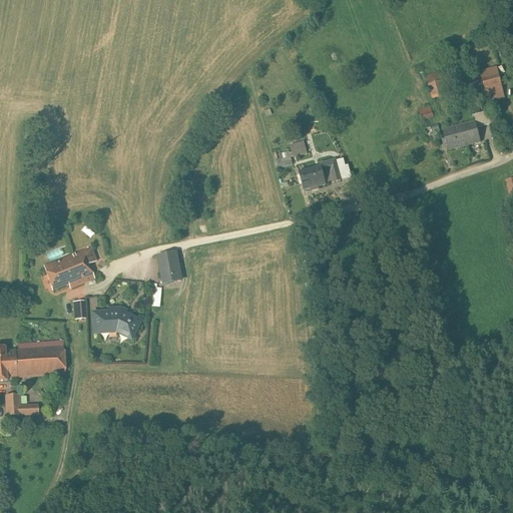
[(504,99),(496,67),(479,71),(487,103),(504,99)]
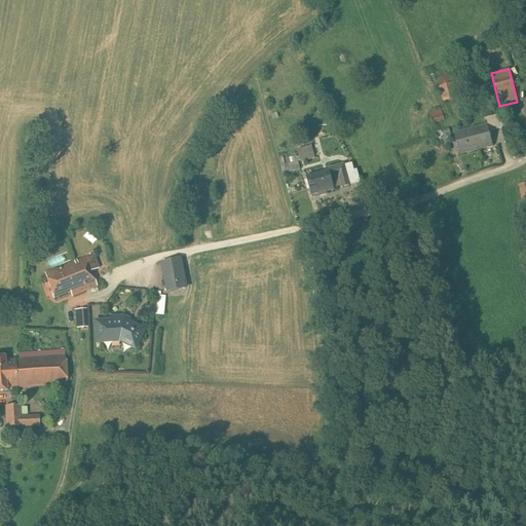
[(442,111),(429,115),(434,125),(445,121),(442,111)]
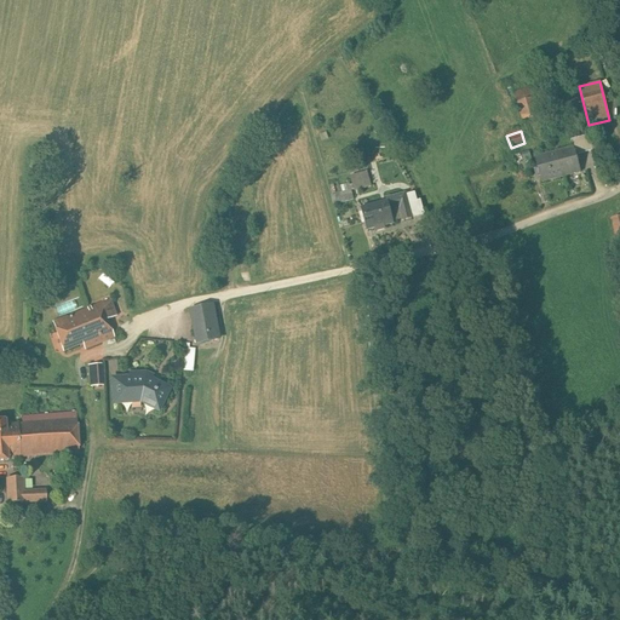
[(592,133),(570,139),(573,147),(575,154),(596,148),(592,133)]
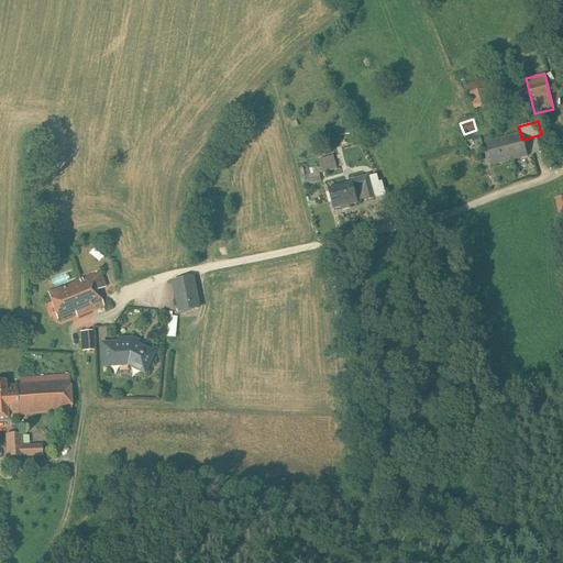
[(520,133),(485,143),(492,166),(527,156),(522,140),(520,133)]
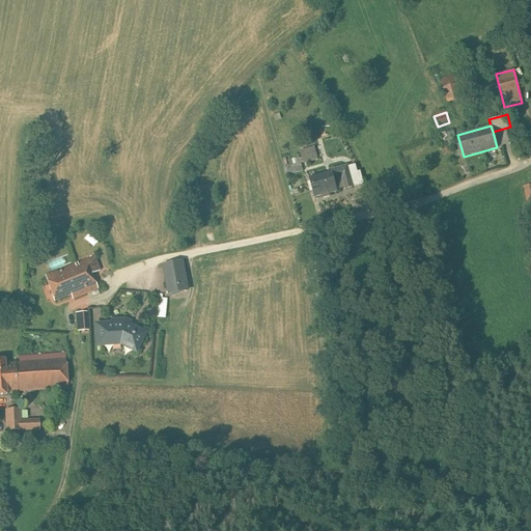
[(453,129),(443,132),(445,139),(455,136),(453,129)]
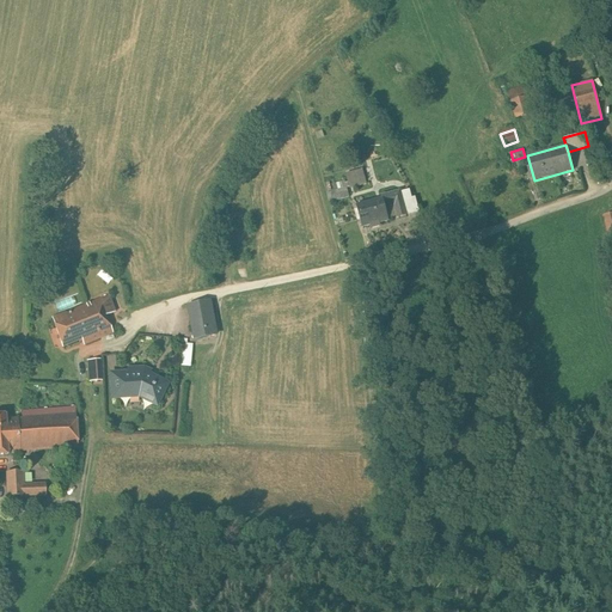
[(363,169),(347,171),(349,187),(366,184),(363,169)]
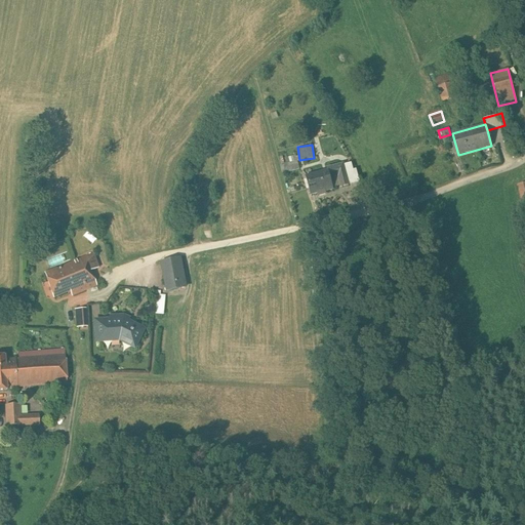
[(279,158),(283,174),(300,169),(296,154),(279,158)]
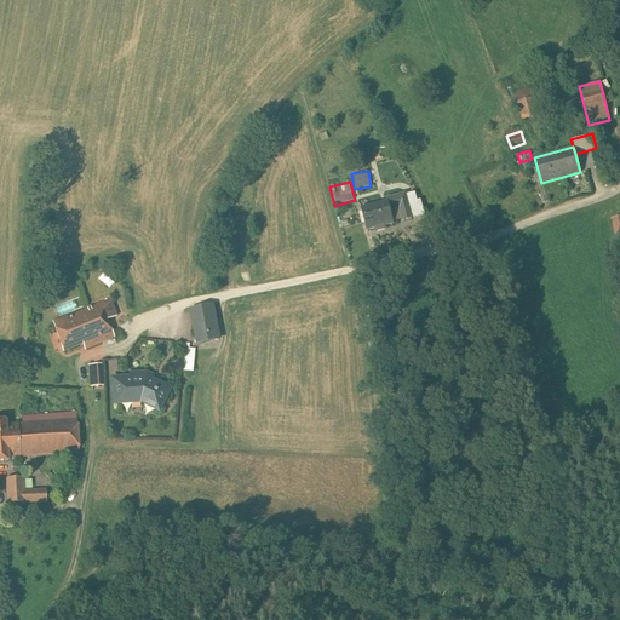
[(415,191),(388,199),(392,222),(420,216),(415,191)]
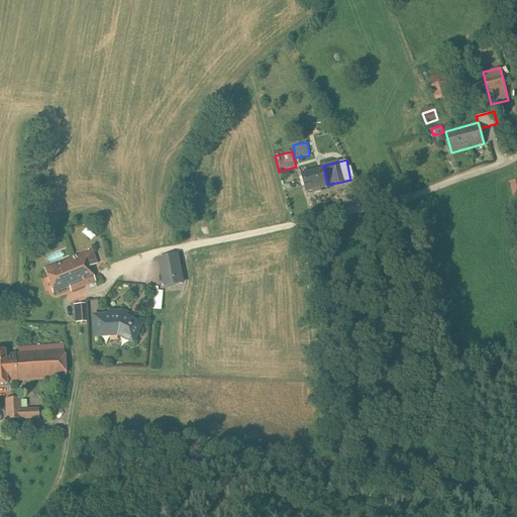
[(324,167),(301,172),(305,193),(328,188),(327,185),(324,167)]
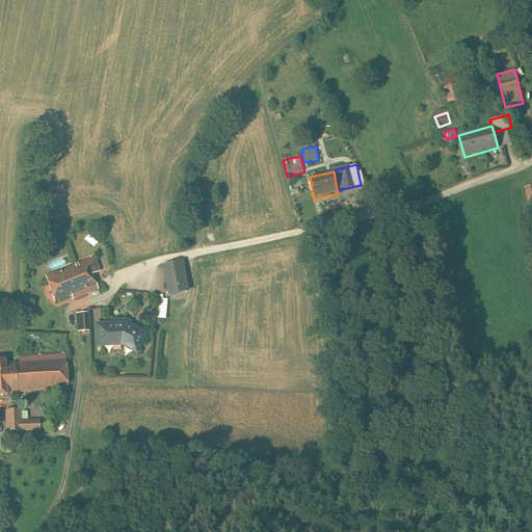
[(286,174),(270,178),(272,186),(288,183),(286,174)]
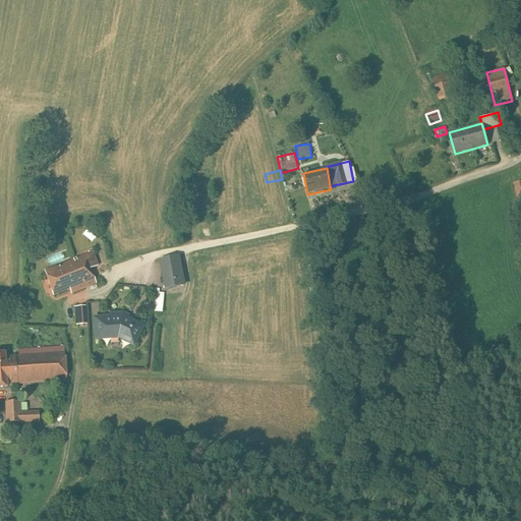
[(45,273),(53,296),(99,280),(90,255),(45,273)]
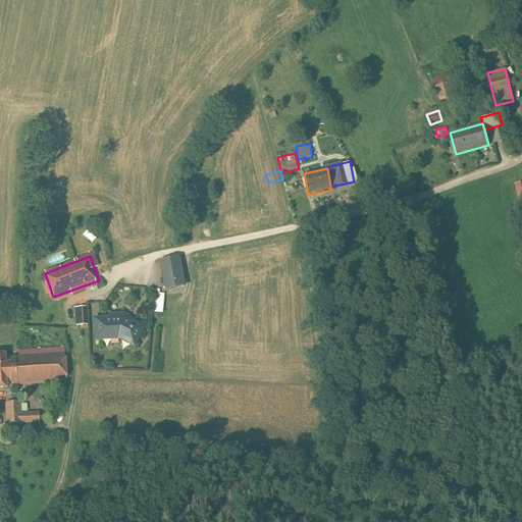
[(183,257),(160,261),(166,292),(189,288),(183,257)]
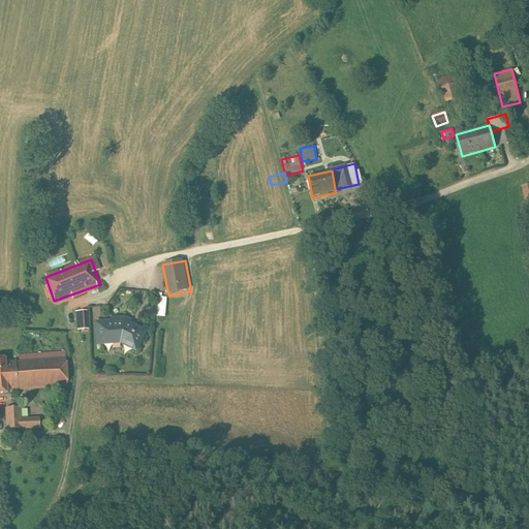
[(158,294),(156,315),(164,316),(166,296),(158,294)]
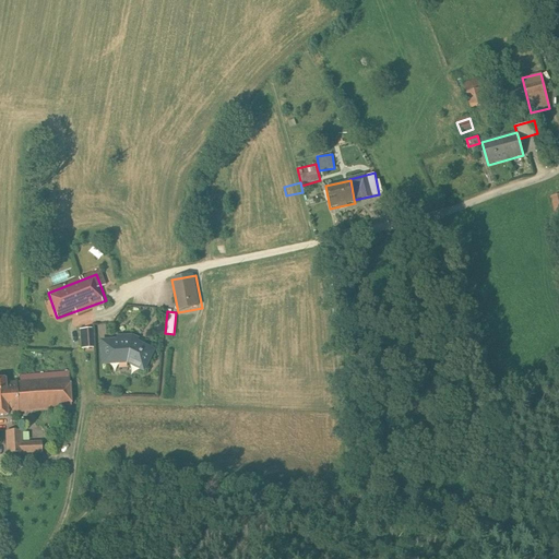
[(92,326),(79,328),(80,347),(93,347),(92,326)]
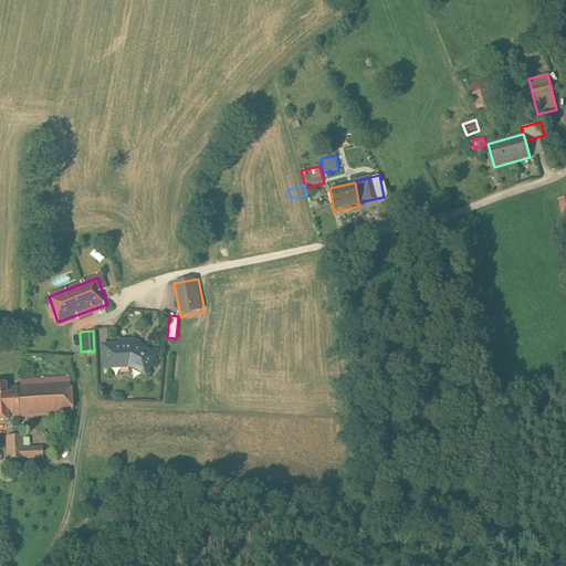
[(133,343),(103,344),(104,369),(134,368),(133,343)]
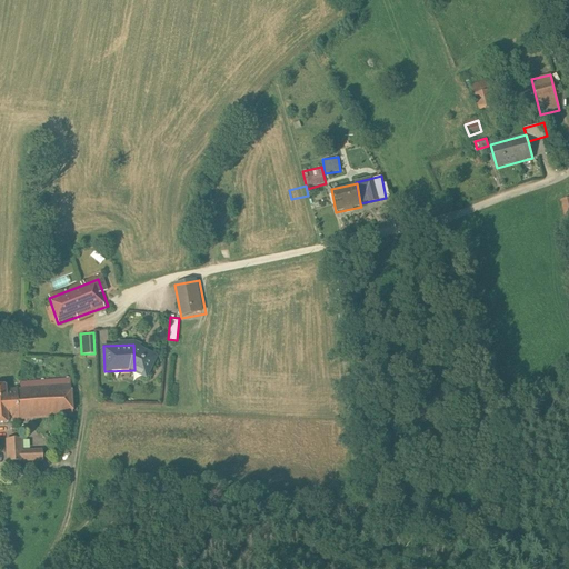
[(8,386),(0,386),(0,423),(10,423),(10,420),(76,416),(73,385),(8,389),(8,386)]
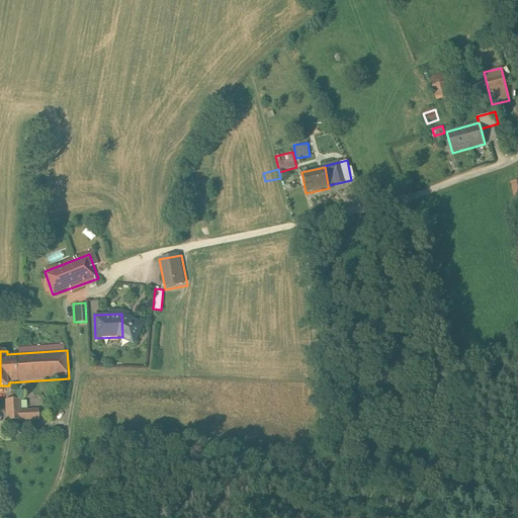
[(21,400),(5,400),(6,422),(39,421),(39,409),(21,409),(21,400)]
